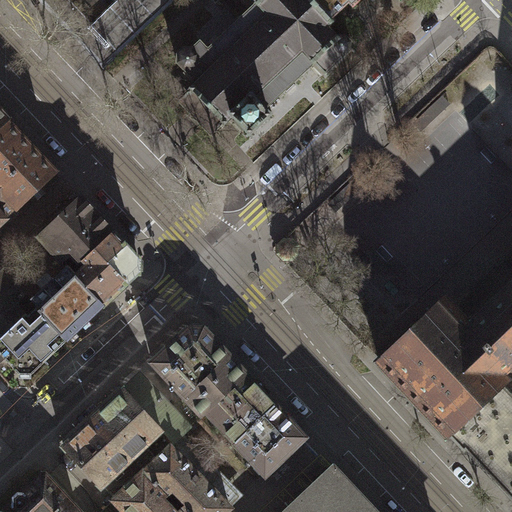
[(254,0),(260,5),(214,52),(207,44),(199,51),(186,51),(181,57),(181,66),(175,72),(195,93),(183,105),(216,138),(228,127),(232,131),(241,123),(256,138),(278,117),(273,112),(318,69),(326,76),(353,49),(354,40),(348,34),(341,34),(339,32),(345,28),(340,23),(357,7),(360,10),(369,0),(254,0)]
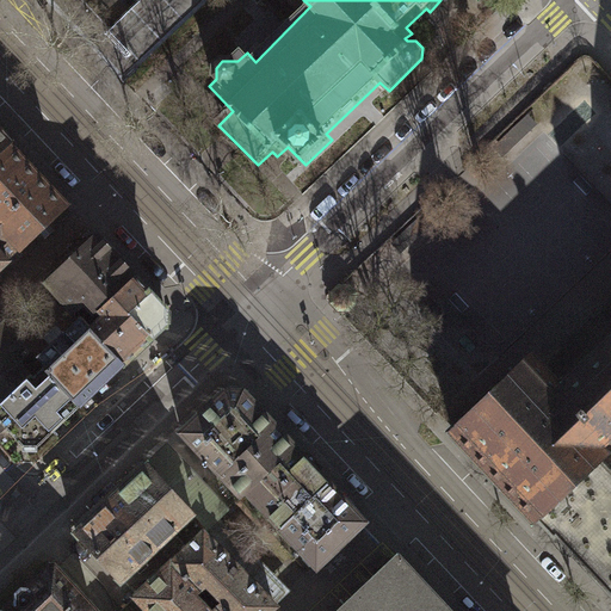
[(0,158),(11,148),(0,136),(0,158)]
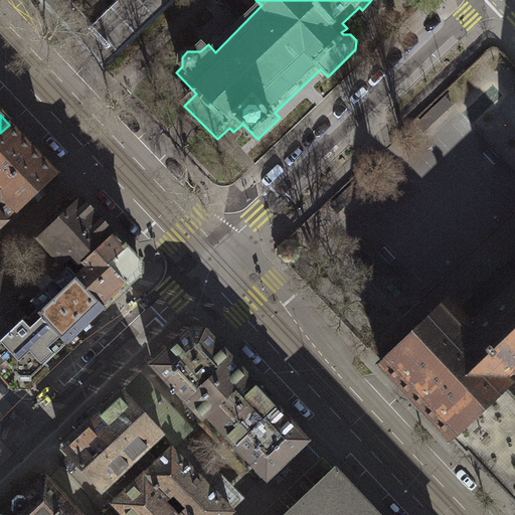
[(0,226),(56,173),(9,125),(0,133),(0,226)]
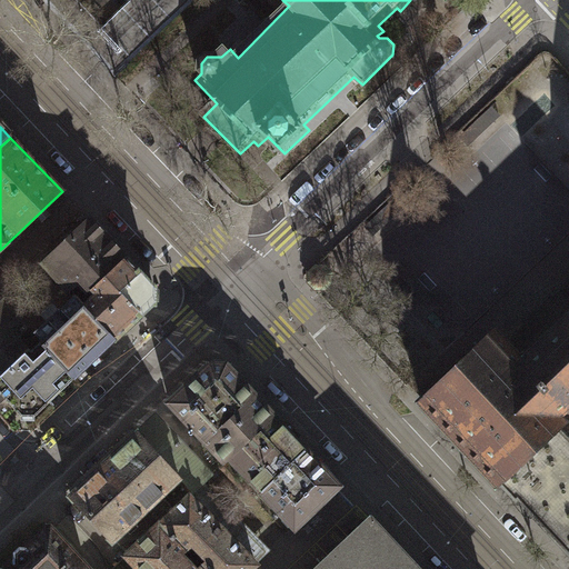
[(89,292),(93,289),(126,259),(89,220),(42,265),(66,290),(77,280),(89,292)]
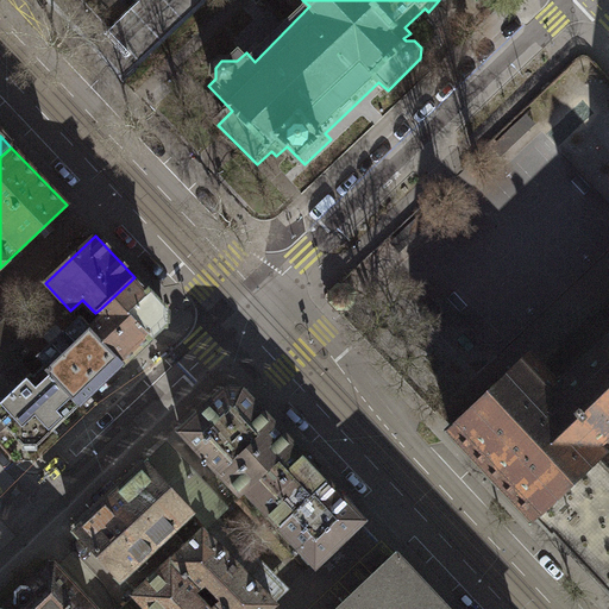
[(89,328),(123,364),(165,322),(163,308),(135,277),(100,309),(104,313),(89,328)]
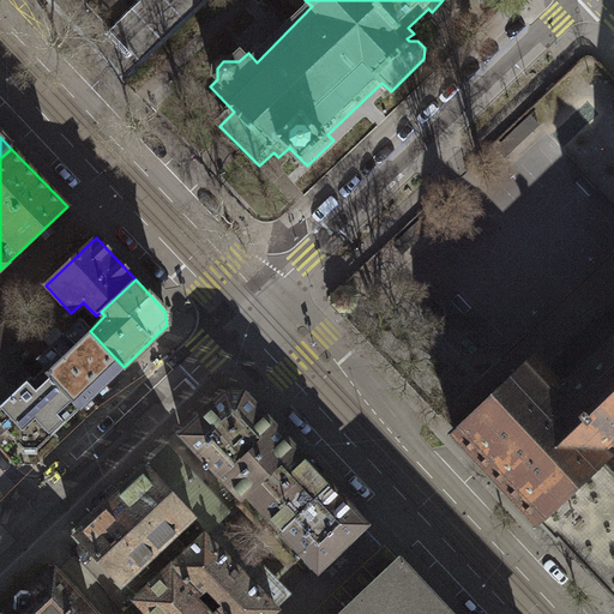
[(613,302),(545,369),(582,409),(613,379),(613,302)]
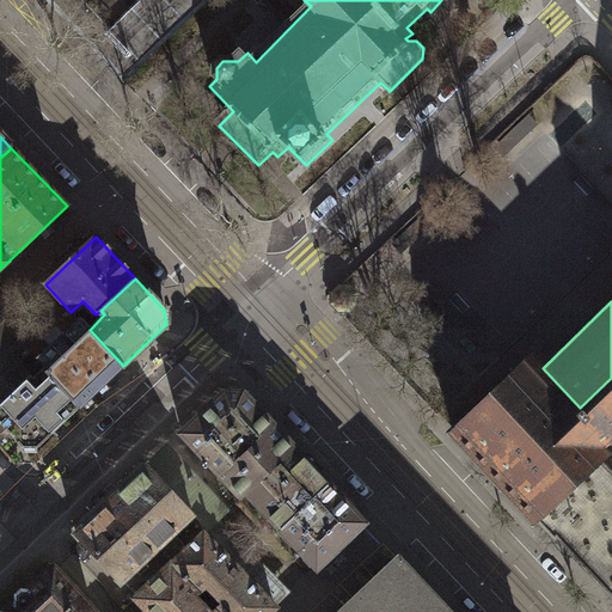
[(79,407),(123,366),(90,330),(79,318),(35,359),(43,368),(79,407)]
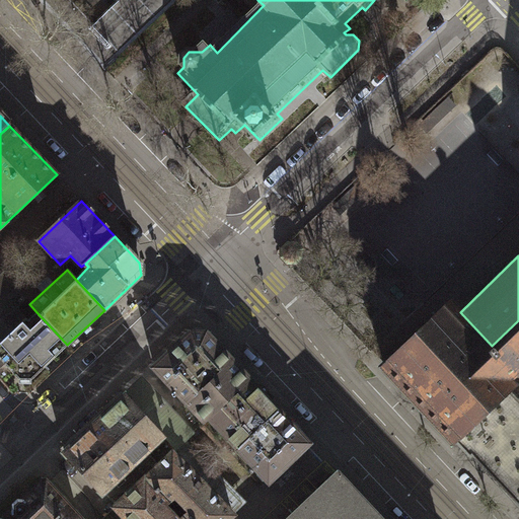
[(2,276),(0,277),(0,342),(25,317),(14,306),(23,298),(2,276)]
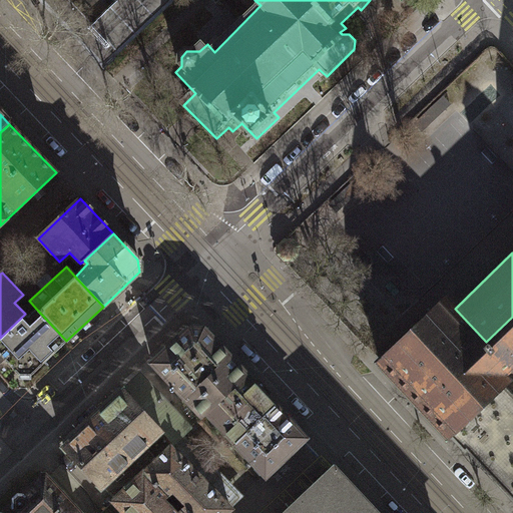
[(512,317),(486,342),(455,309),(446,300),(380,363),(449,436),(503,384),(512,375),(512,317)]
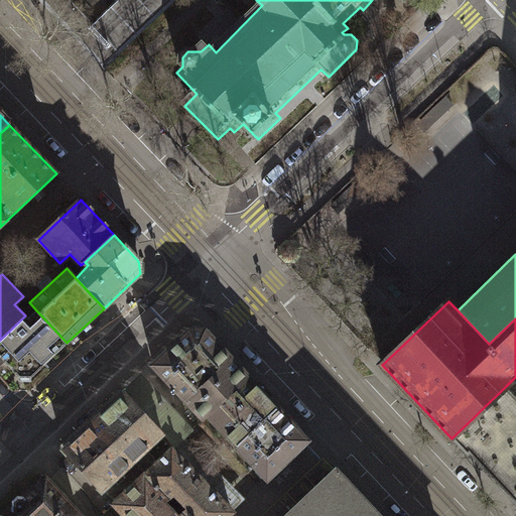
[(67,343),(36,310),(28,317),(25,315),(0,340),(0,356),(18,377),(32,376),(67,343)]
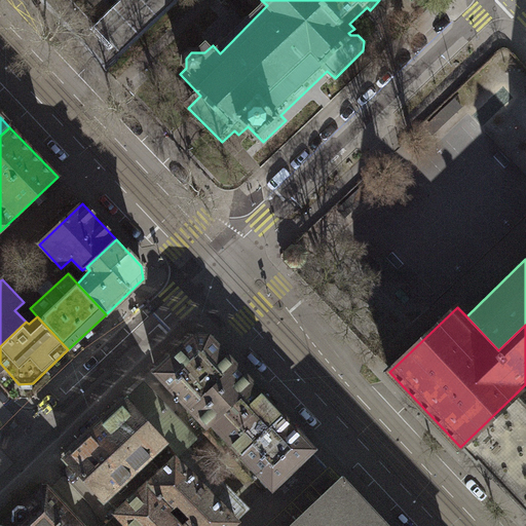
[(193,337),(156,374),(207,425),(212,420),(252,383),(210,337),(193,337)]
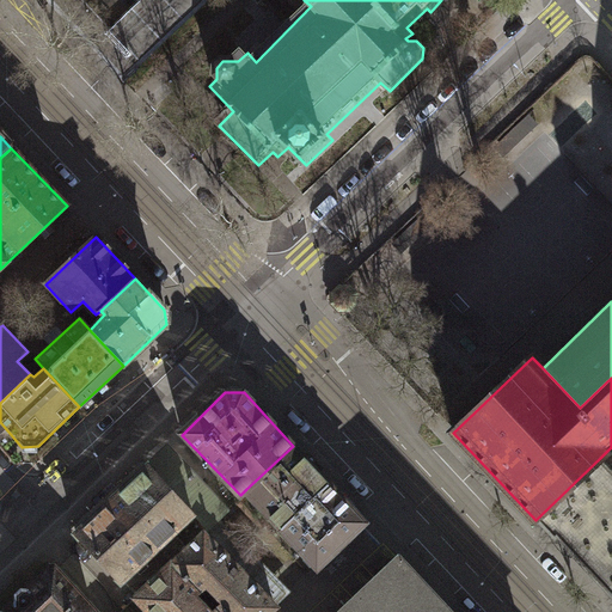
[(293,446),(246,489),(280,526),(328,483),(293,446)]
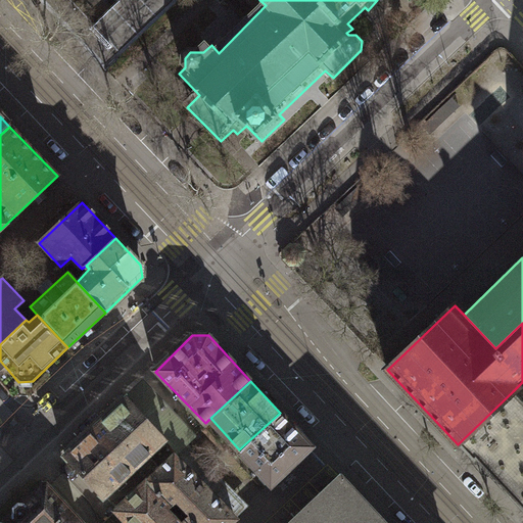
[(142,382),(127,397),(164,437),(178,450),(187,442),(193,436),(142,382)]
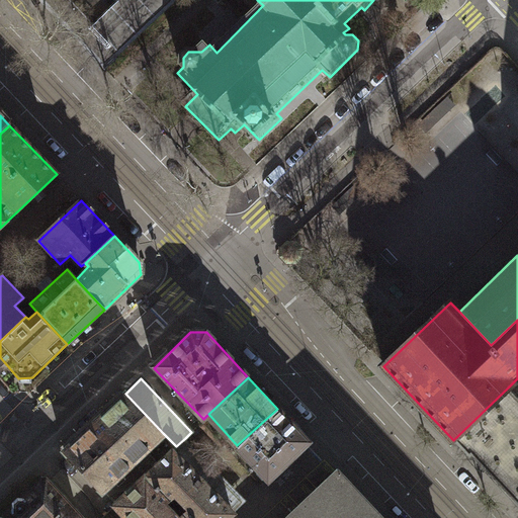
[(517,398),(508,387),(453,440),(469,457),(471,455),(517,504),(517,398)]
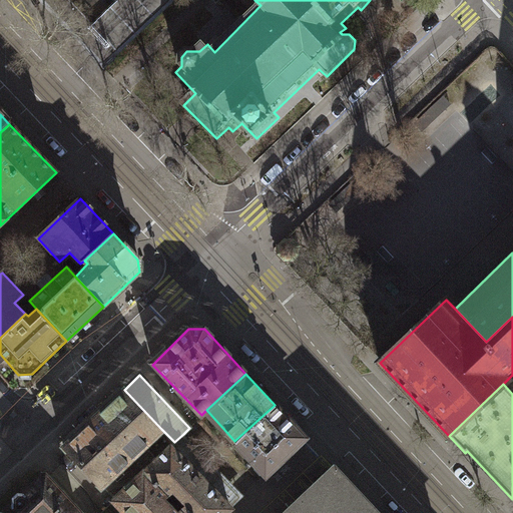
[(124,390),(64,446),(101,485),(161,429),(124,390)]
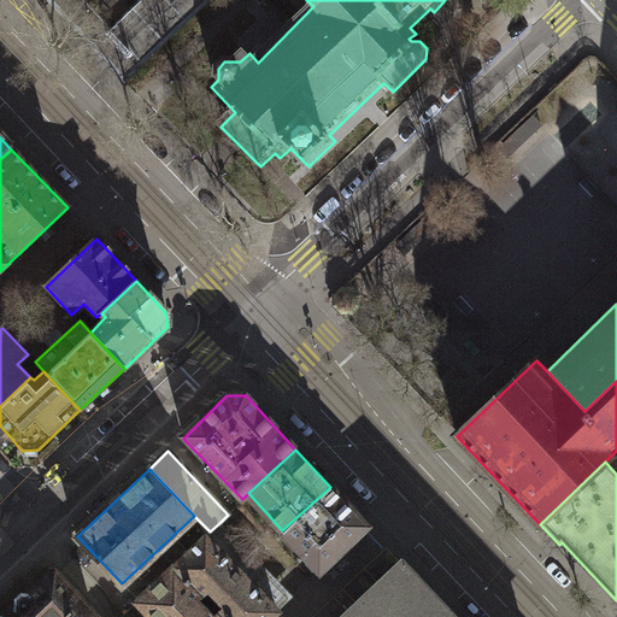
[(330,487),(282,530),(318,570),(366,526),(330,487)]
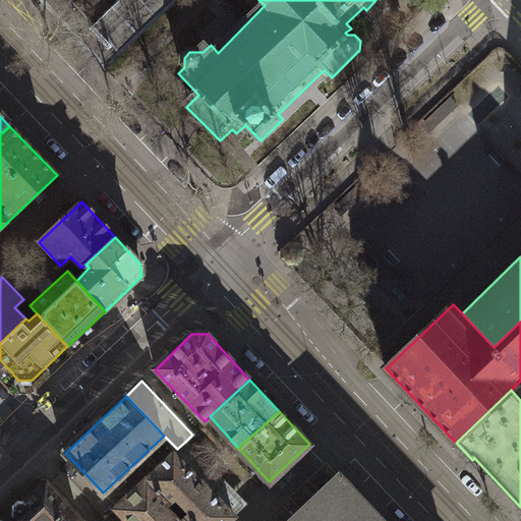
[(247,504),(186,441),(177,449),(174,453),(233,517),(247,504)]
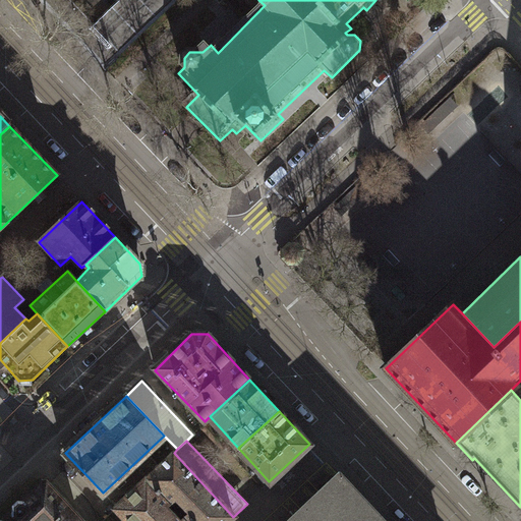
[(229,520),(233,517),(174,453),(145,479),(168,505),(176,498),(188,511),(180,518),(182,520),(229,520)]
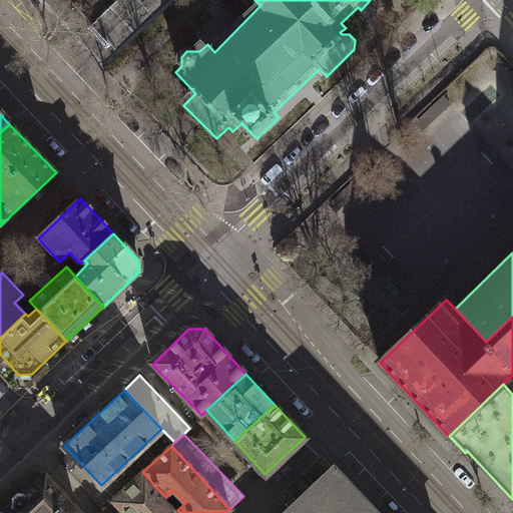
[(376,512),(333,467),(284,512),(376,512)]
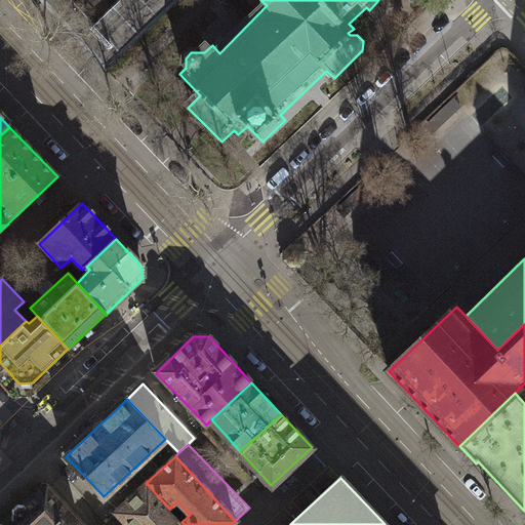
[(169,509),(146,483),(117,511),(129,524),(184,524),(182,522),(169,509)]
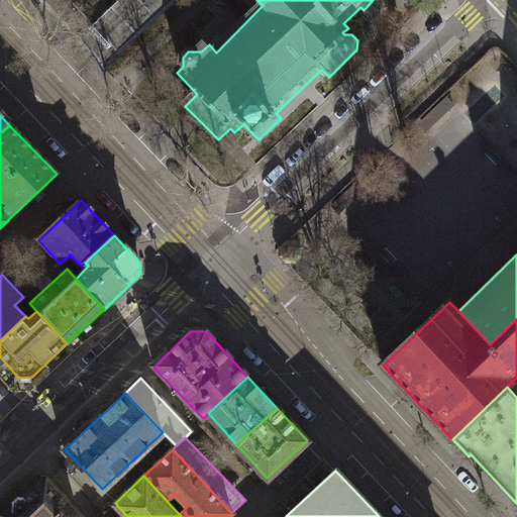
[(77,516),(55,494),(56,487),(50,481),(43,481),(25,497),(15,496),(11,501),(11,509),(6,516),(0,515),(0,516),(77,516)]
